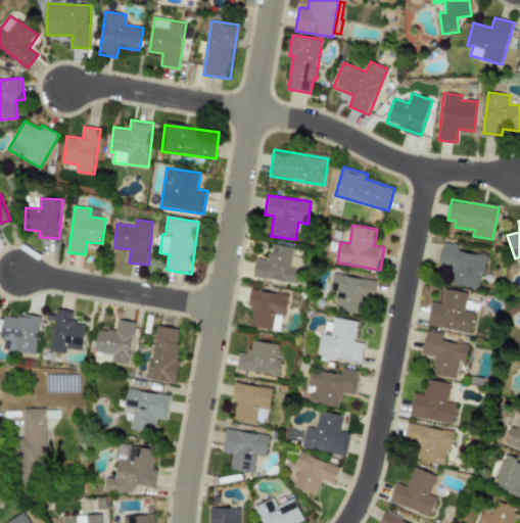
[(440,266),(452,268),(448,283),(478,288),(481,273),(486,274),(489,256),(460,251),(461,244),(444,242),(440,266)]
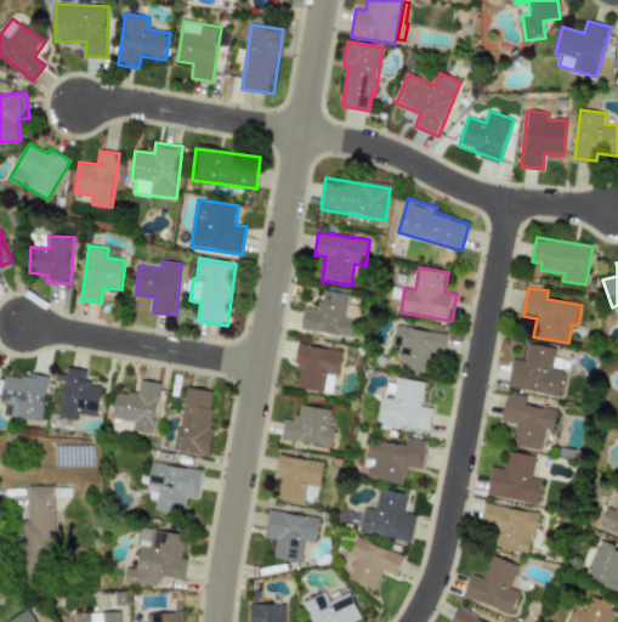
[(302,329),(353,337),(357,315),(347,314),(350,294),(323,289),(319,310),(306,309),(302,329)]
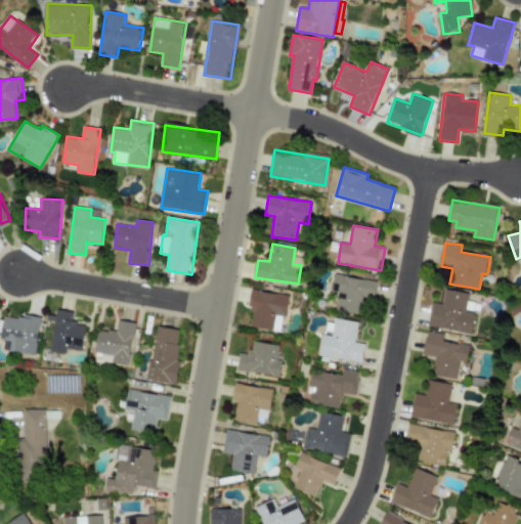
[(378,280),(336,274),(333,291),(339,292),(337,310),(358,313),(361,297),(376,299),(378,280)]
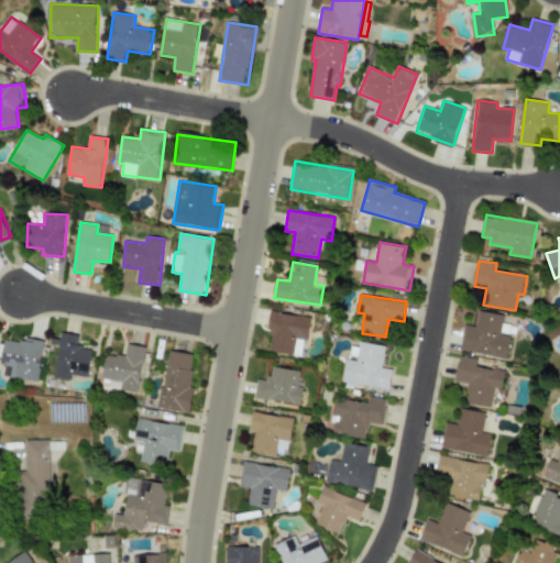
[(461,351),(508,360),(513,338),(501,335),(504,315),(480,310),(476,327),(465,324),(461,351)]
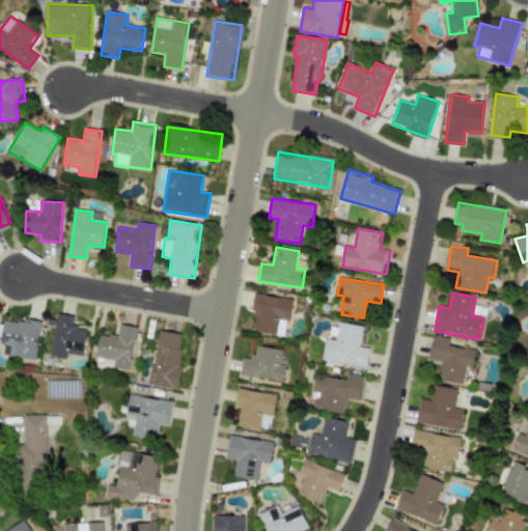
[(252,331),(286,336),(293,299),(257,294),(252,331)]
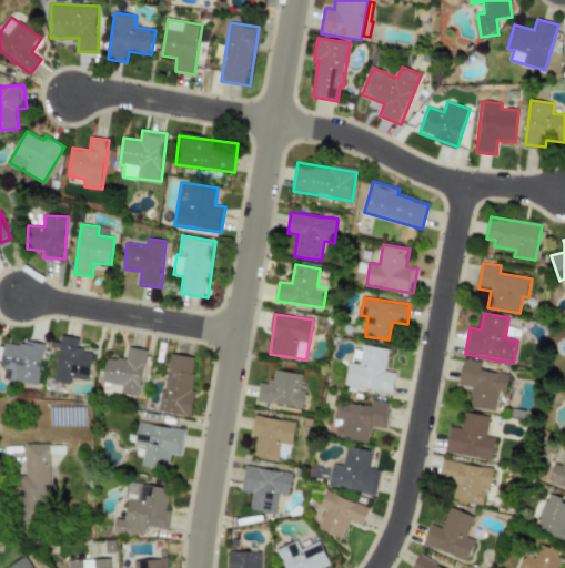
[(80,338),(63,335),(54,381),(72,384),(73,377),(89,381),(94,352),(78,348),(80,338)]
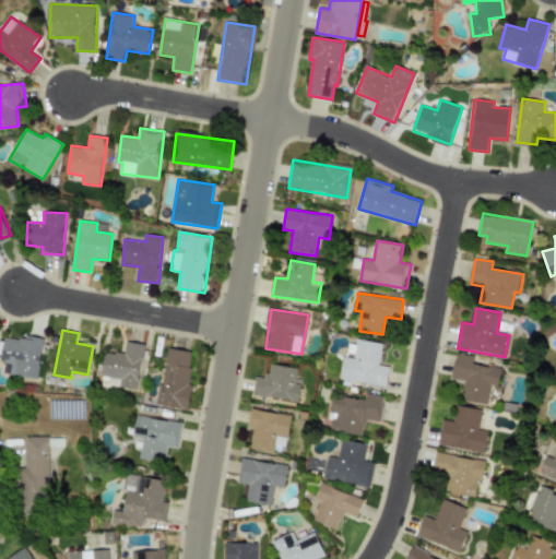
[(4,375),(39,378),(44,340),(2,335),(0,361),(6,363),(4,375)]
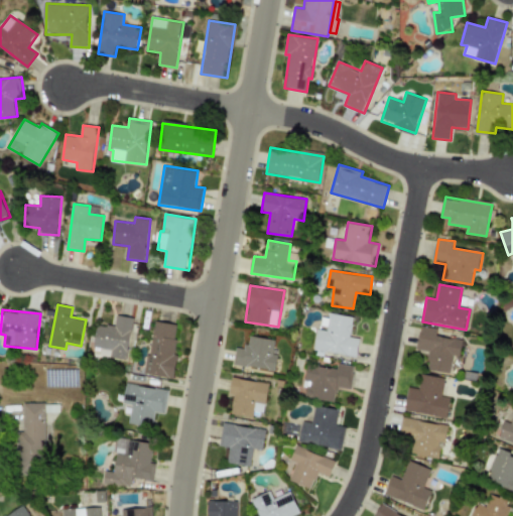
[(354,316),(331,313),(329,331),(317,329),(314,351),(358,357),(361,339),(352,338),(354,316)]
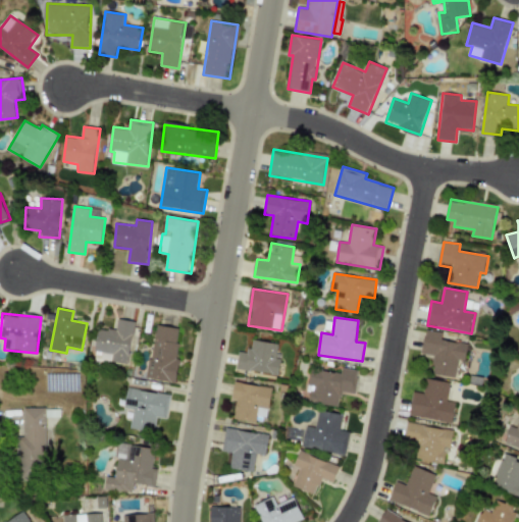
[(136,321),(118,319),(116,330),(98,328),(95,350),(113,353),(112,362),(128,365),(136,321)]
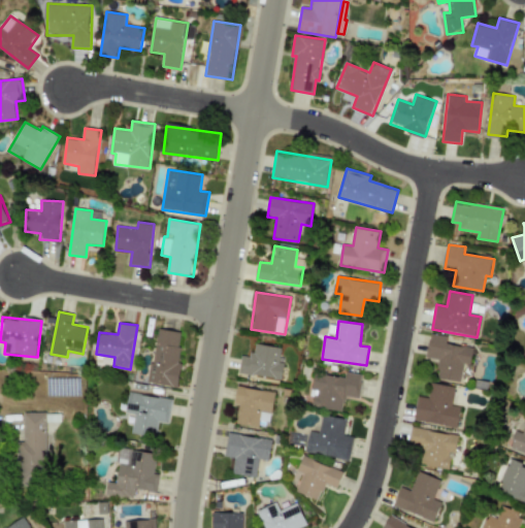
[(177,387),(184,332),(158,329),(151,384),(177,387)]
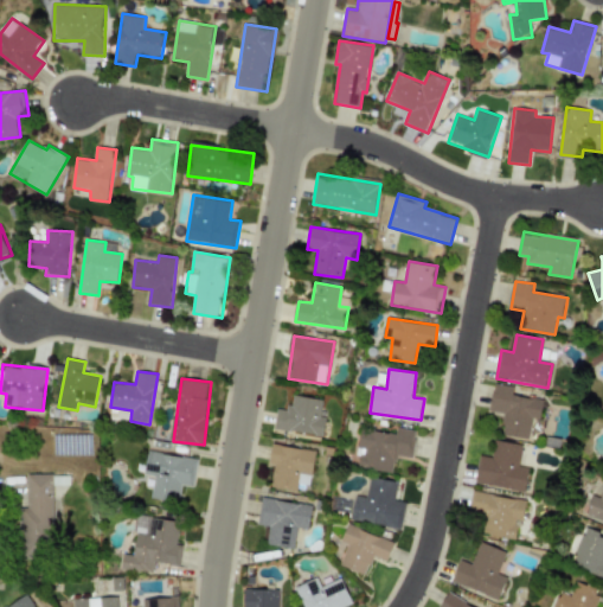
[(530,440),(533,419),(541,420),(545,400),(514,395),(515,387),(495,383),(491,410),(506,414),(502,435),(530,440)]
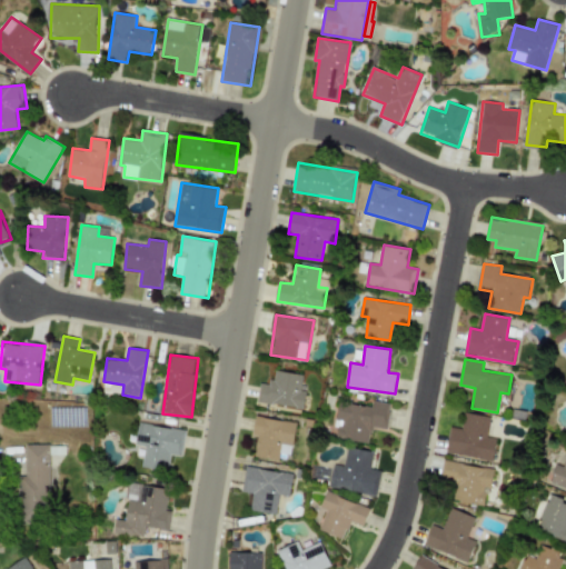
[(304,375),(275,370),(272,385),(261,383),(258,402),(305,409),(307,391),(301,390),(304,375)]
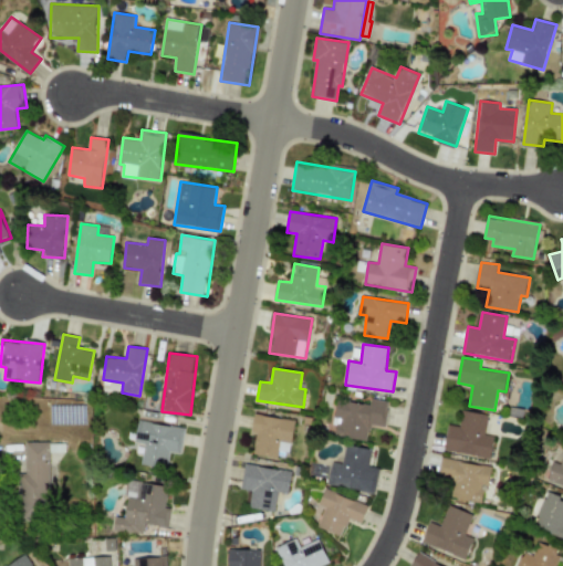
[(339,400),(334,436),(368,441),(371,425),(386,427),(389,401),(372,399),(371,405),(339,400)]
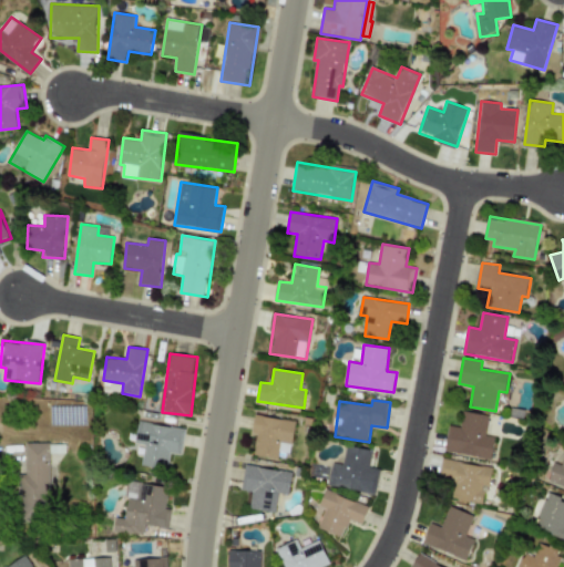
[(445,452),(493,459),(496,436),(486,435),(490,415),(464,412),(461,428),(449,425),(445,452)]
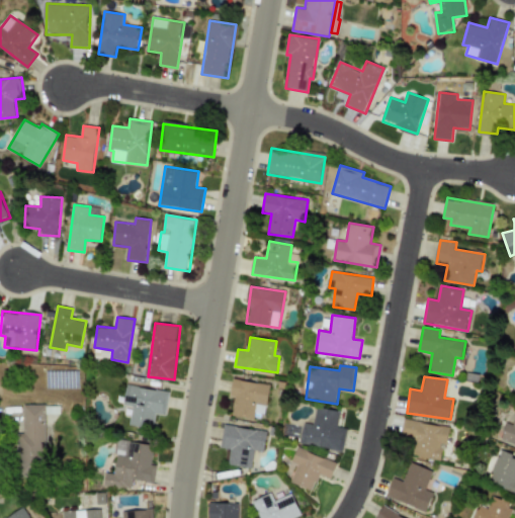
[(232,416),(254,420),(256,412),(265,414),(271,385),(234,378),(231,396),(236,397),(232,416)]
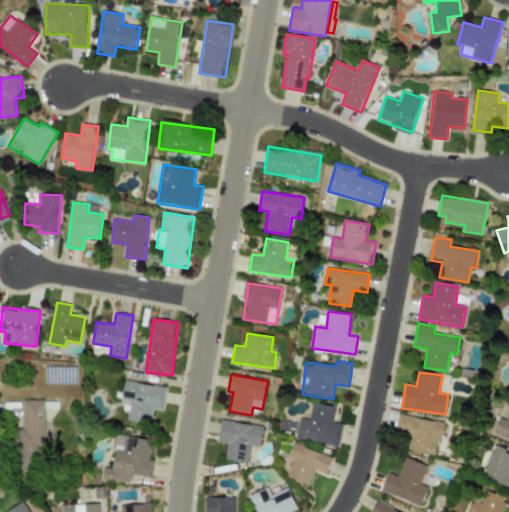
[(129,420),(152,423),(154,409),(165,411),(168,386),(125,381),(123,400),(131,401),(129,420)]
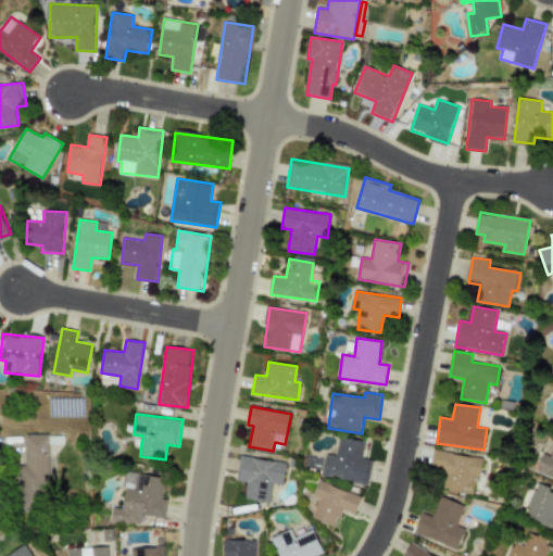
[(49,434),(26,434),(27,465),(21,465),(22,504),(50,503),(49,434)]
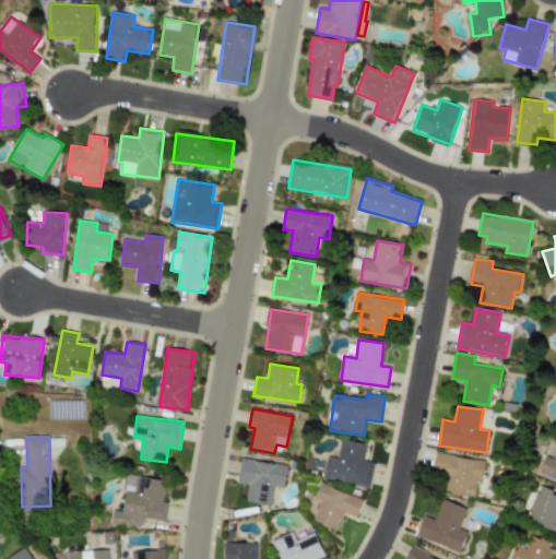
[(371,487),(376,463),(365,461),(368,443),(342,439),(339,458),(329,455),(324,479),(371,487)]
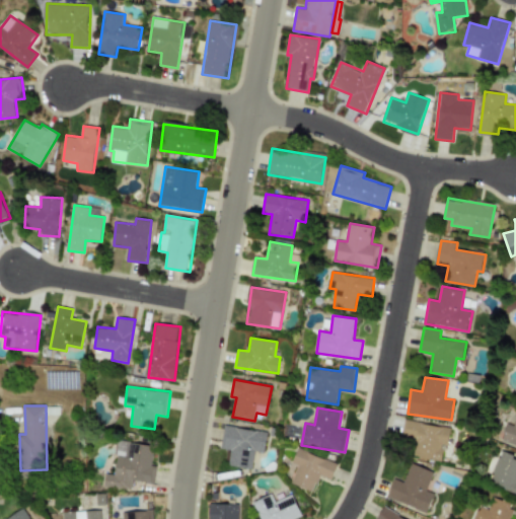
[(414,455),(441,461),(445,445),(448,445),(452,429),(408,419),(403,435),(417,439),(414,455)]
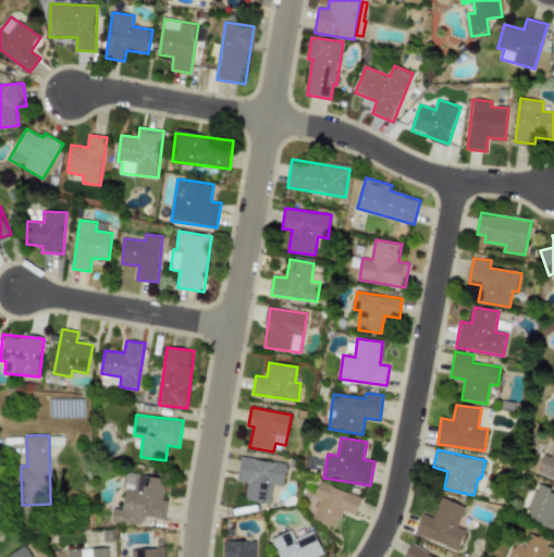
[(553,453),(552,457),(545,454),(539,472),(553,478),(553,453)]
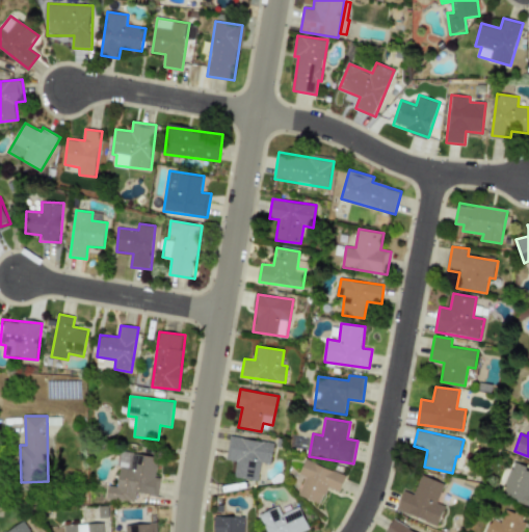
[(259,480),(262,463),(271,464),(274,443),(231,436),(227,460),(237,461),(235,477),(259,480)]
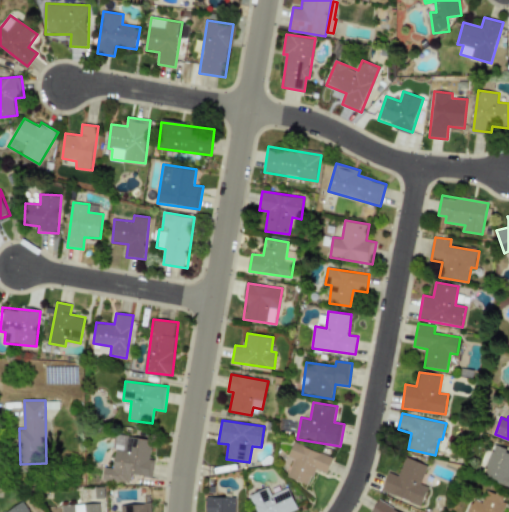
[(103,480),(130,484),(131,474),(153,477),(155,460),(150,459),(153,439),(117,435),(112,468),(105,467),(103,480)]
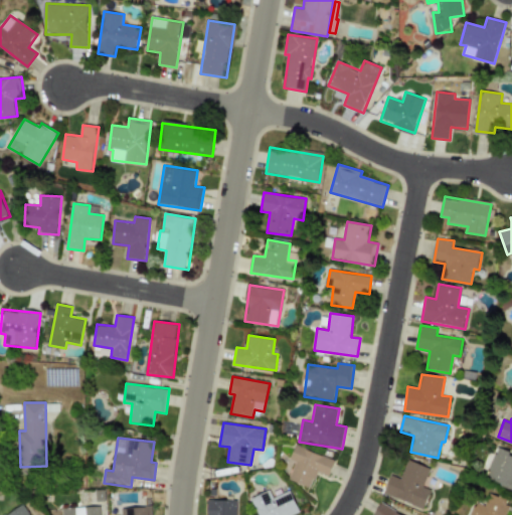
[(336,460),(297,445),(291,460),(297,463),(290,480),(312,489),(318,472),(330,477),(336,460)]
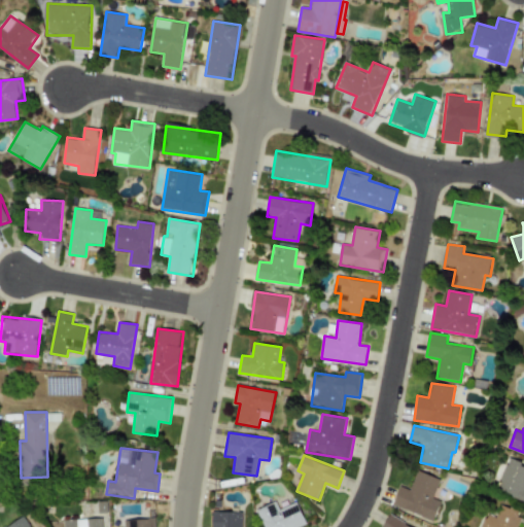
[(523,463),(509,458),(497,490),(523,499),(523,463)]
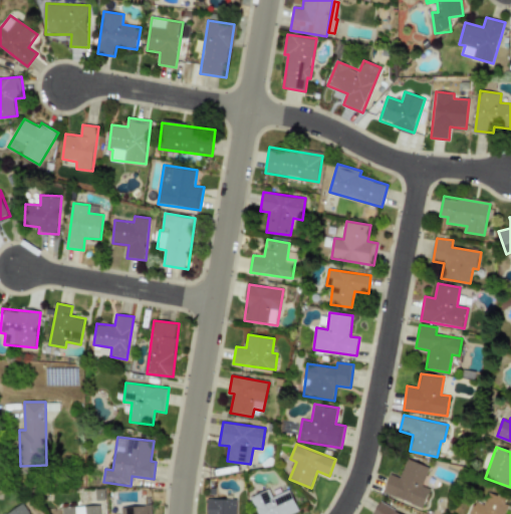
[(384,493),(425,508),(432,489),(424,486),(431,467),(408,459),(401,478),(391,474),(384,493)]
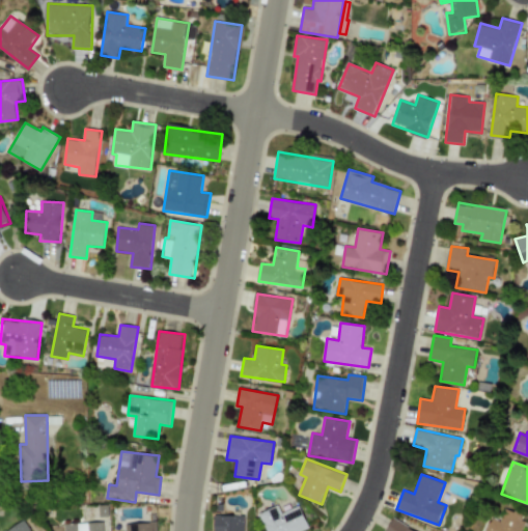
[(260,512),(267,530),(303,530),(309,529),(301,506),(281,513),(279,505),(260,512)]
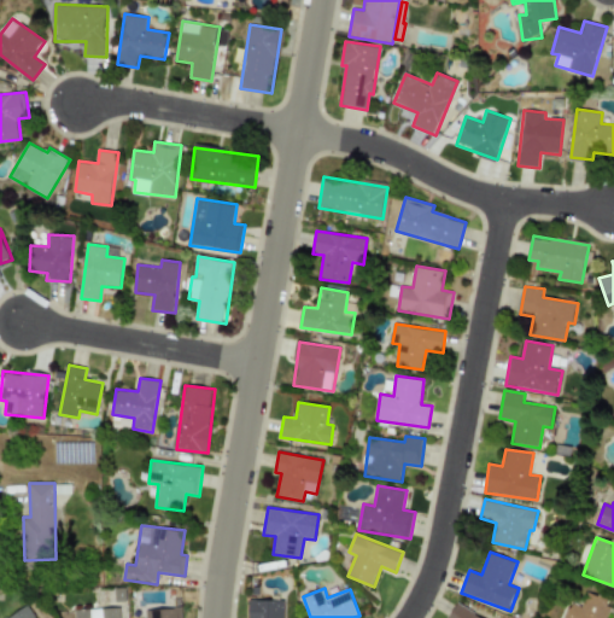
[(607,617),(613,601),(588,592),(583,606),(572,602),(565,617),(607,617)]
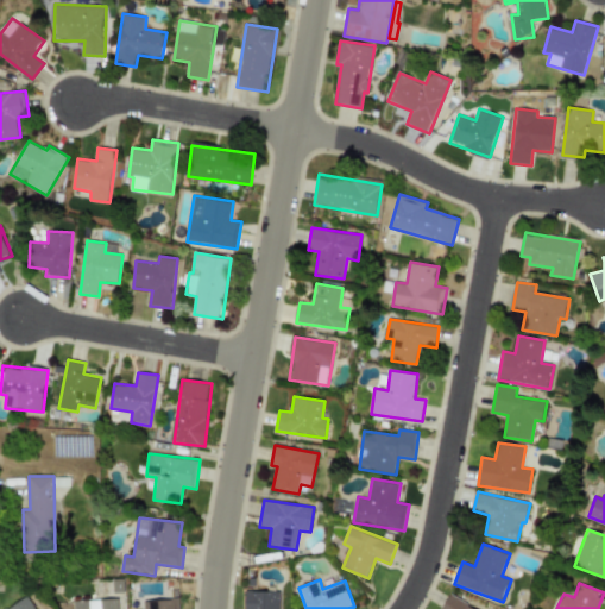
[(278,608),(279,591),(250,591),(249,608),(278,608)]
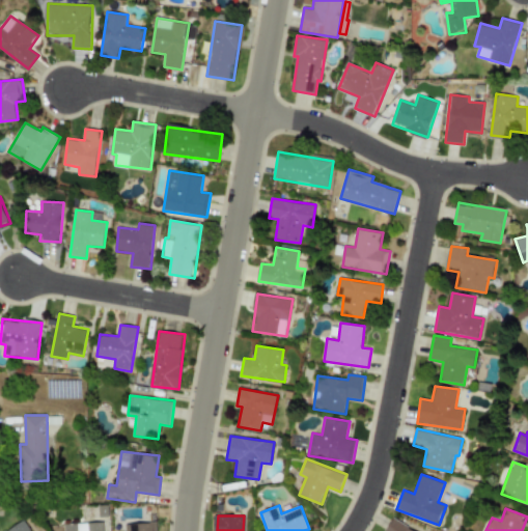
[(415,530),(393,519),(386,530),(415,530)]
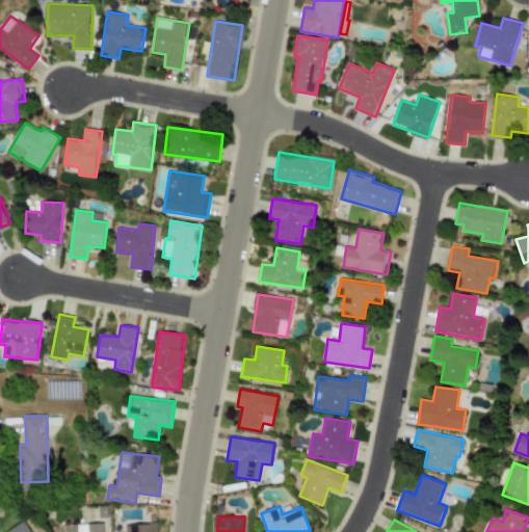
[(32,531),(25,521),(6,531),(32,531)]
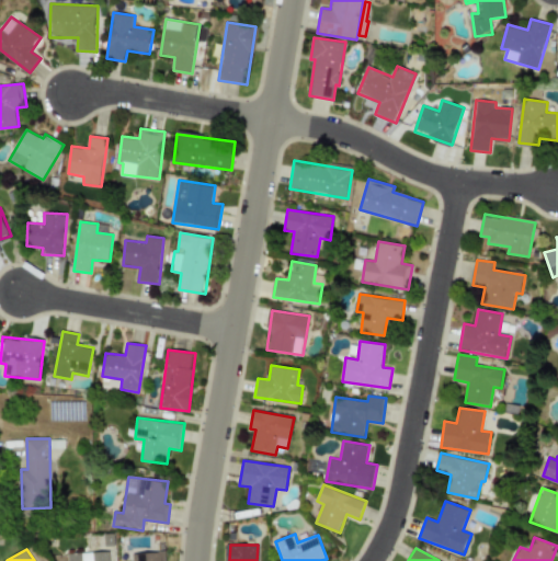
[(134,553),(134,560),(167,560),(167,551),(134,553)]
